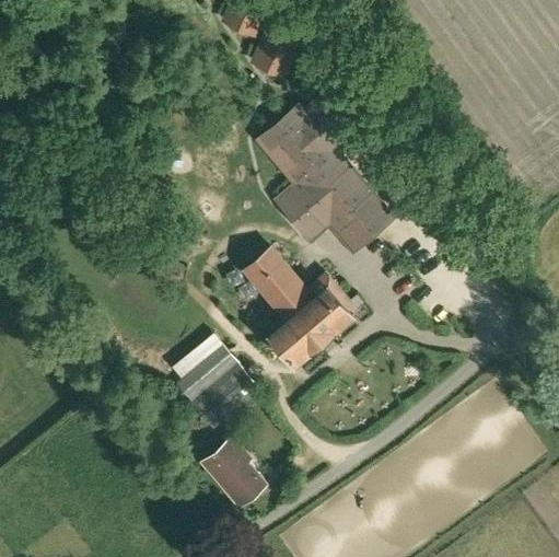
[(230,0),(220,22),(256,38),(272,0),(230,0)]
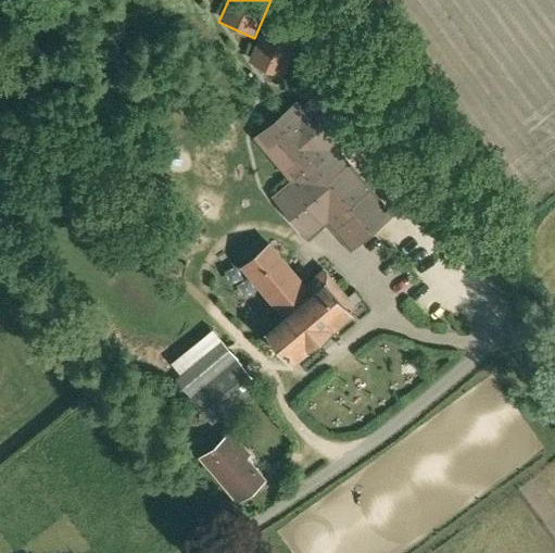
[(248,63),(282,79),(301,40),(265,24),(248,63)]
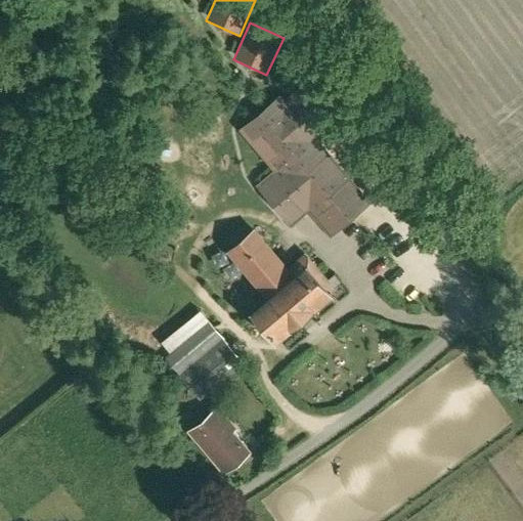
[(307,214),(329,239),(371,204),(319,142),(338,126),(303,84),(284,101),(278,96),(237,130),(272,171),(255,186),(290,228),(307,214)]
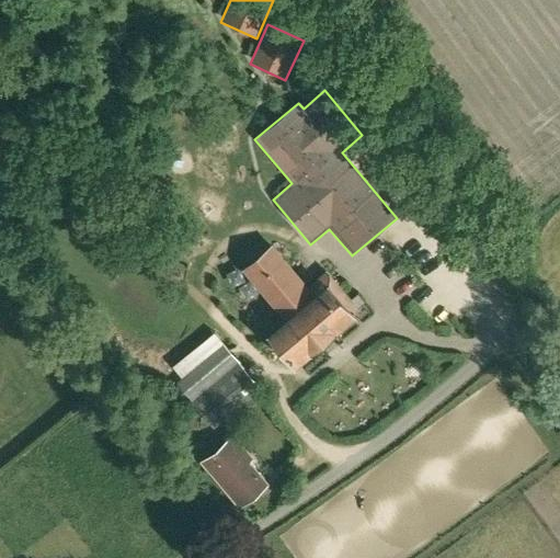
[(271,333),(295,363),(352,315),(321,279),(306,291),(271,249),(246,270),(287,319),(271,333)]
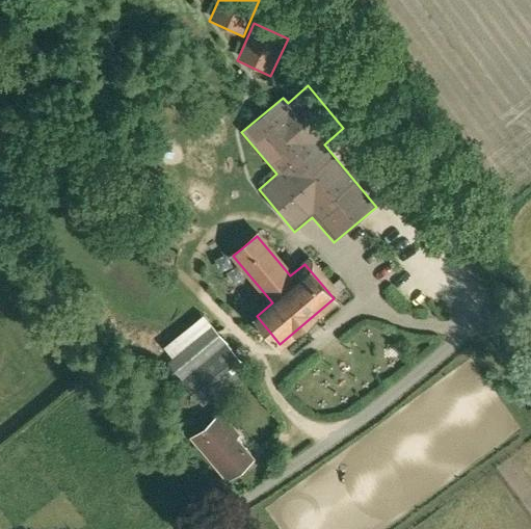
[(166,364),(203,407),(247,370),(203,316),(162,349),(171,360),(166,364)]
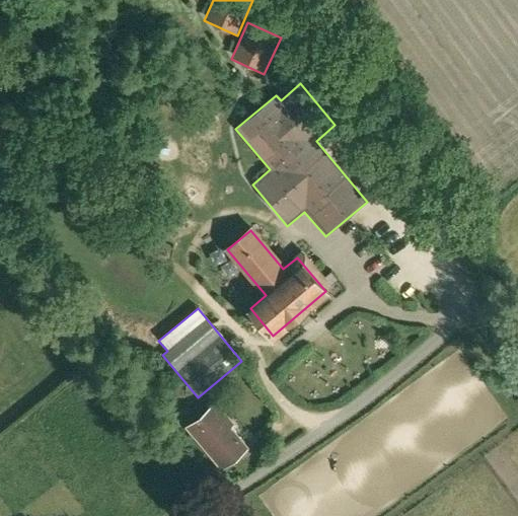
[(338,369),(342,356),(327,352),(323,365),(338,369)]
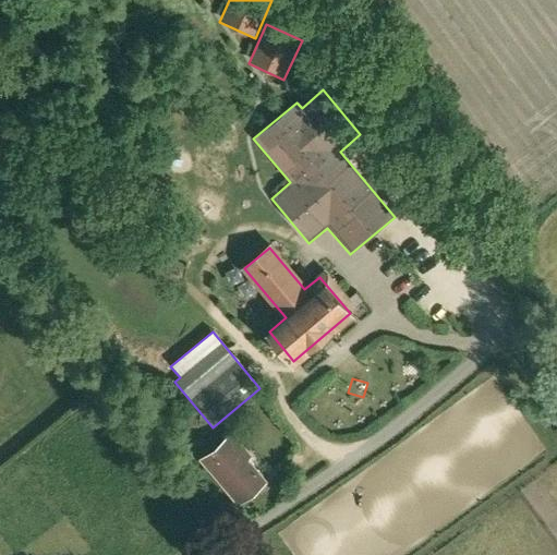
[(375,400),(390,396),(385,381),(371,386),(375,400)]
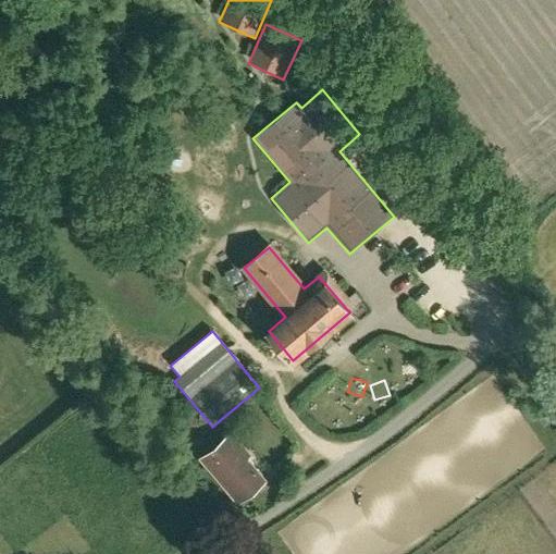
[(199,458),(237,504),(264,480),(247,459),(250,457),(230,432),(199,458)]
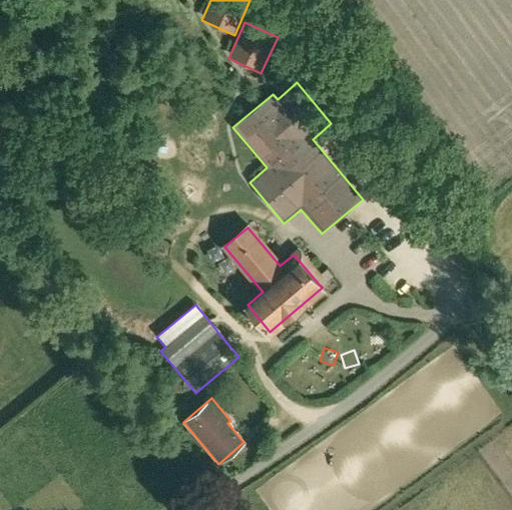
All buildings are outlined.
